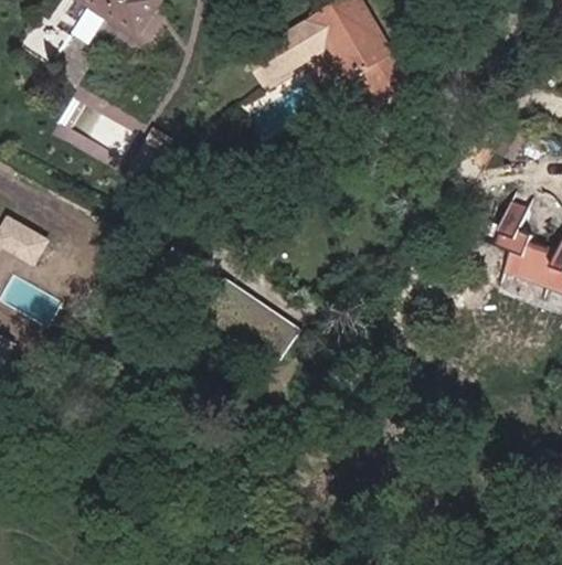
[(160,0),(81,0),(137,36),(160,0)]
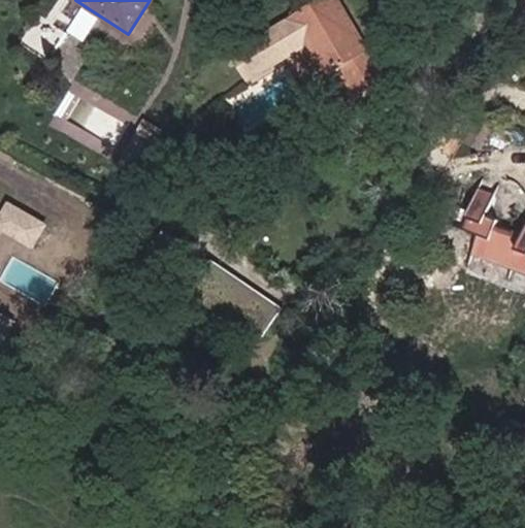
[(382,79),(334,0),(323,0),(232,56),(247,79),(304,44),(322,74),(335,66),(341,74),(354,96),(382,79)]
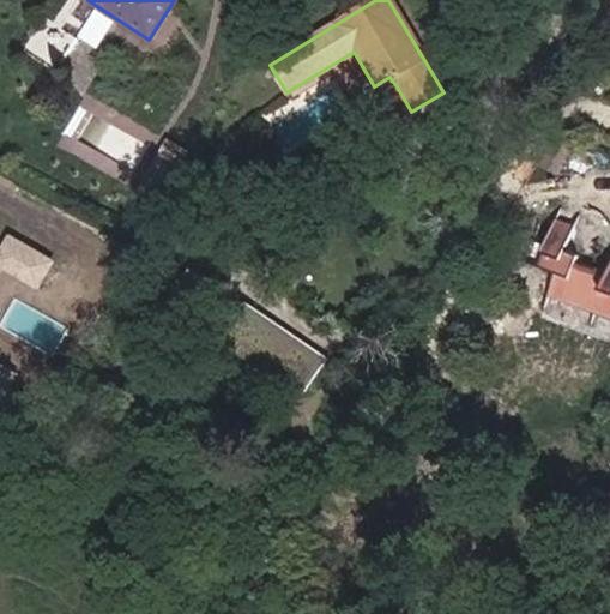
[(94,44),(109,20),(92,11),(78,34),(94,44)]
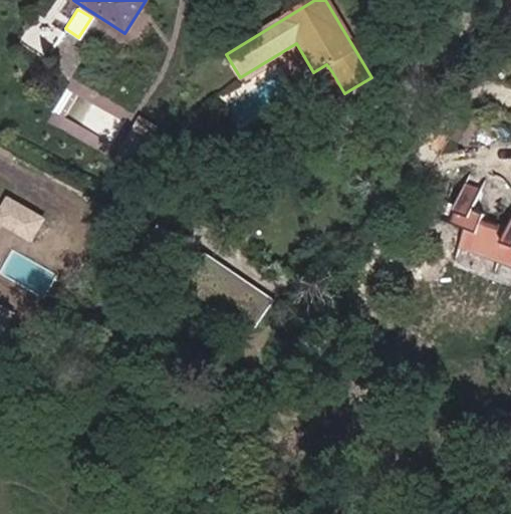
[(44,60),(61,33),(34,15),(17,42),(44,60)]
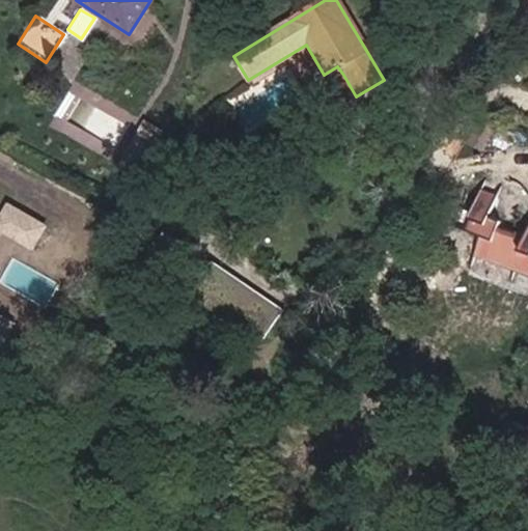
[(356,96),(343,75),(339,78),(352,99),(356,96)]
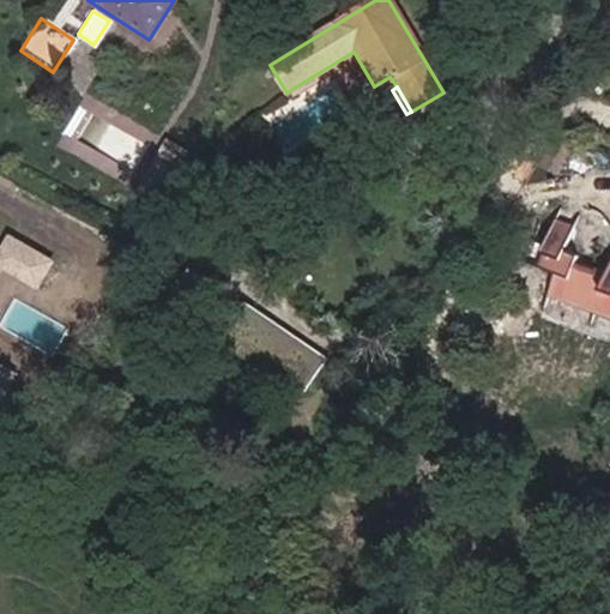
[(378,175),(369,162),(360,167),(354,170),(362,185),(378,175)]
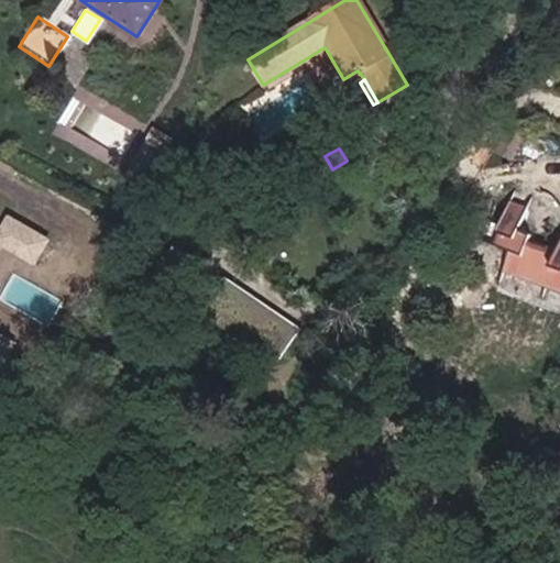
[(559,238),(556,252),(527,242),(529,235),(517,231),(524,209),(506,203),(498,225),(489,221),(482,240),(508,249),(502,267),(559,286),(559,238)]
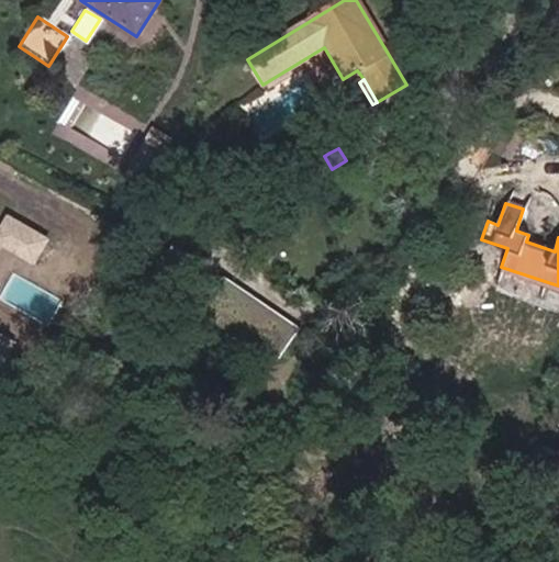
[(0,248),(32,267),(48,238),(3,212),(0,217),(0,248)]
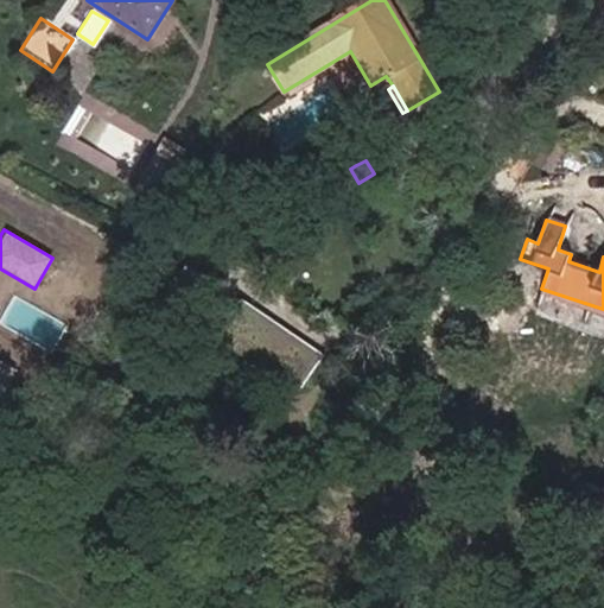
[(274,337),(241,314),(222,341),(241,354),(250,339),(266,349),(274,337)]
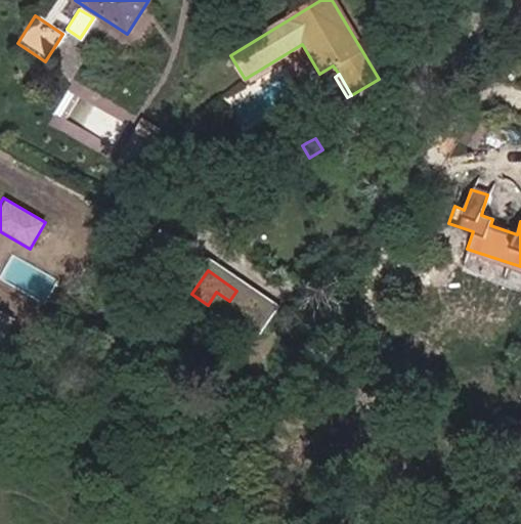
[(271,314),(236,291),(229,301),(216,292),(208,305),(191,294),(164,335),(199,358),(225,318),(254,339),(271,314)]
